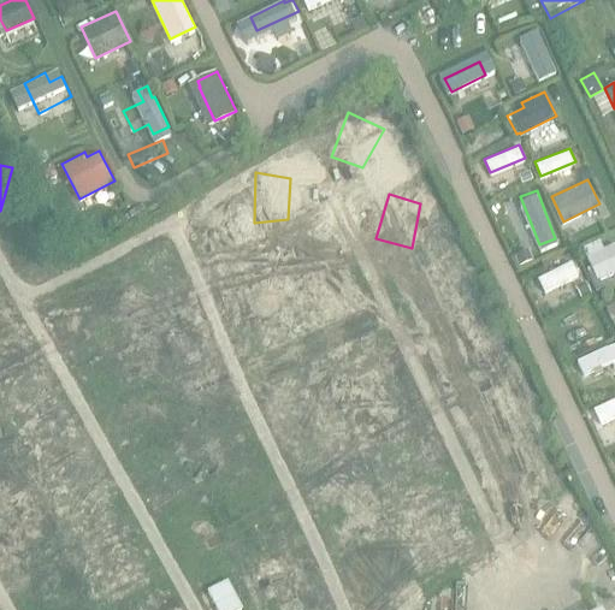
[(196,207),(189,256),(222,262),(228,213),(196,207)]
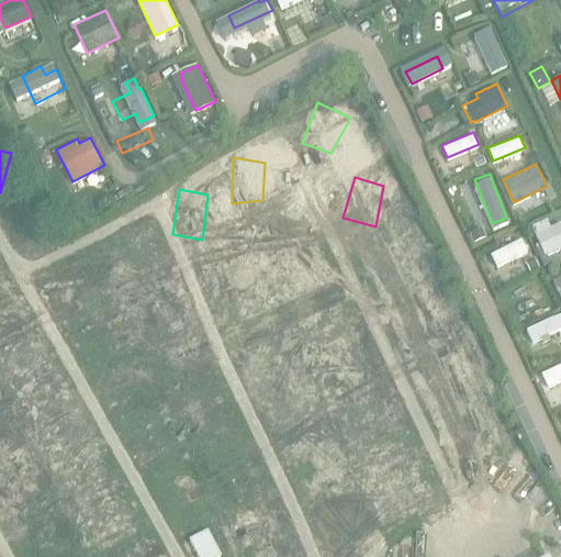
[(289,215),(281,259),(311,270),(320,227),(289,215)]
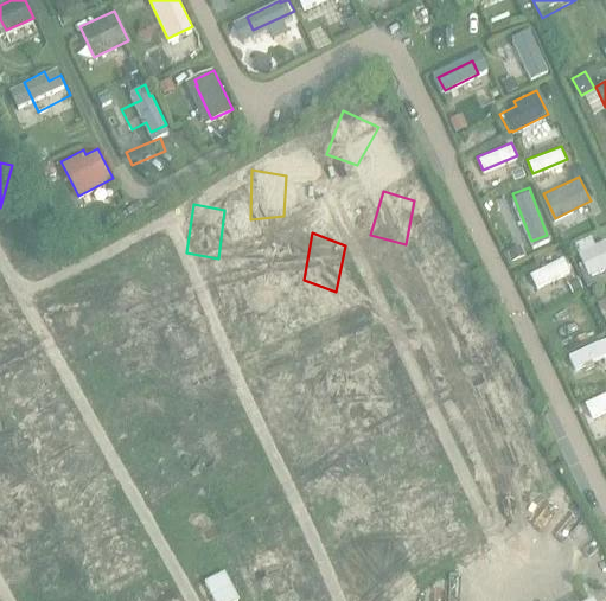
[(605,237),(595,242),(591,234),(574,242),(585,266),(580,267),(588,285),(594,282),(591,273),(605,266),(605,237)]
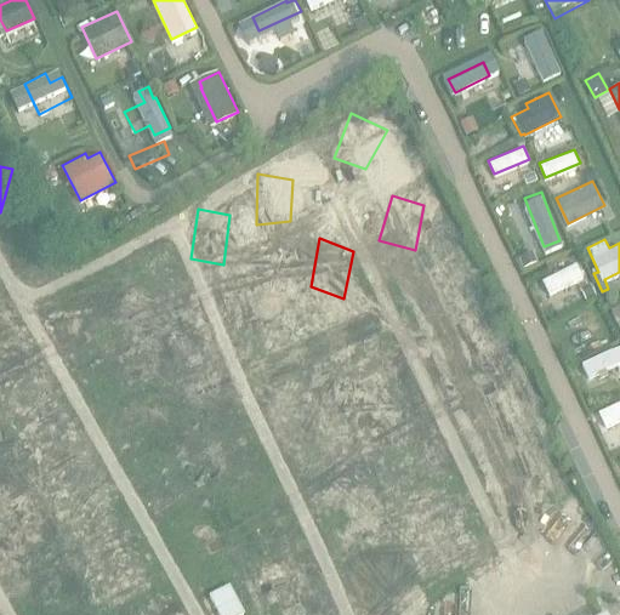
[(118,249),(107,294),(142,303),(157,265),(118,249)]
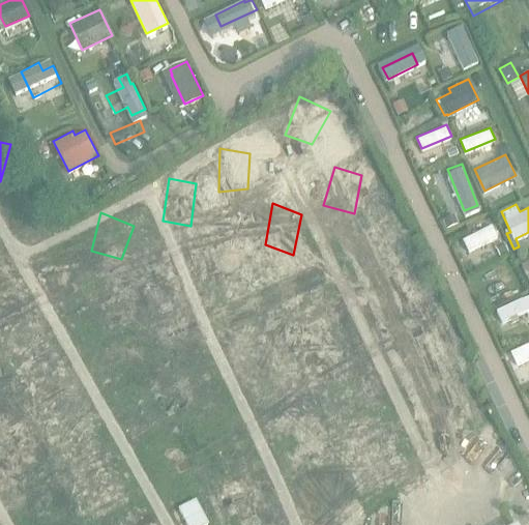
[(492,224),(463,238),(468,250),(497,235),(492,224)]
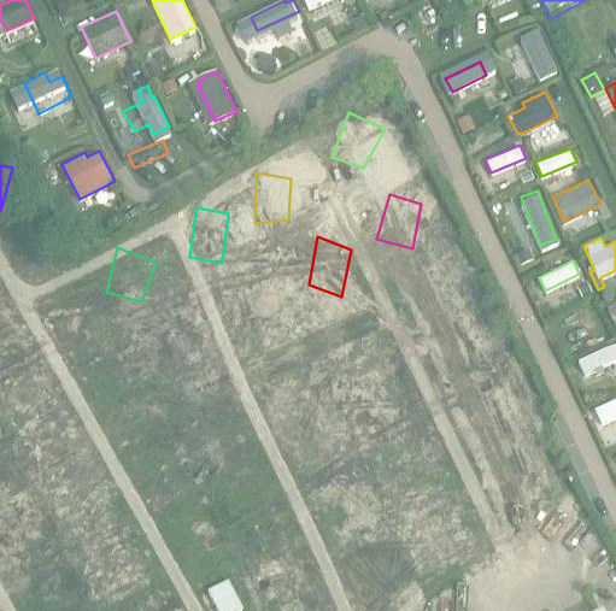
[(406,272),(393,323),(424,334),(441,291),(406,272)]
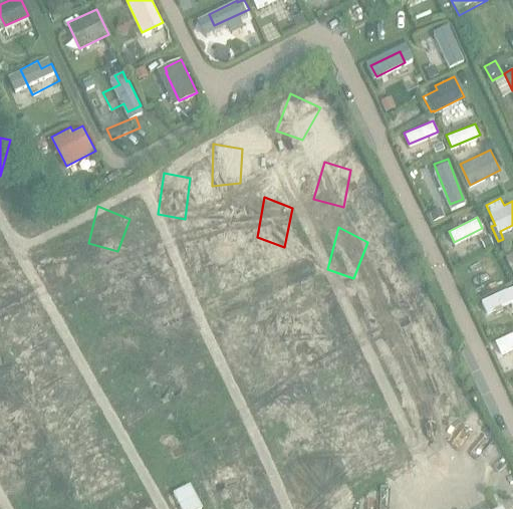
[(65,245),(30,236),(31,280),(58,280),(65,245)]
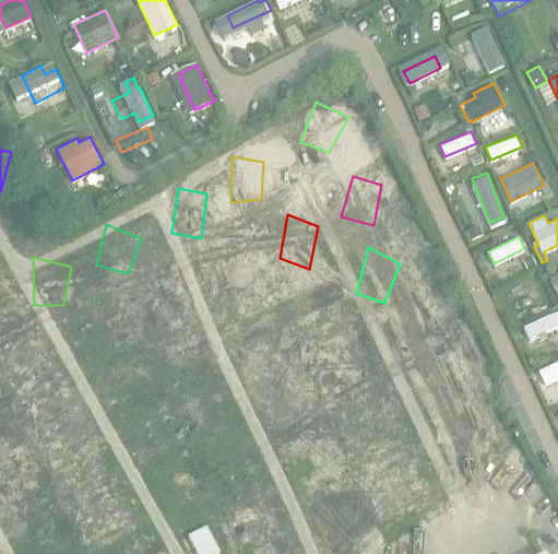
[(426,293),(402,326),(420,344),(451,317),(426,293)]
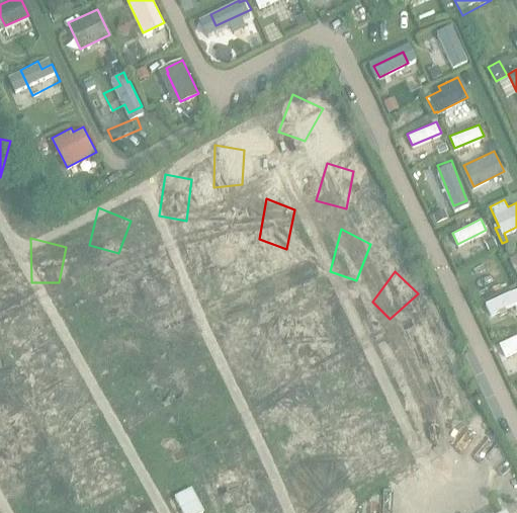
[(516,287),(486,303),(490,313),(498,309),(500,314),(507,310),(505,306),(516,300),(516,287)]
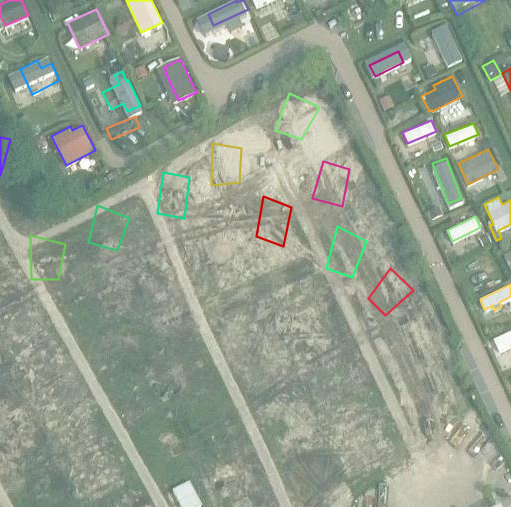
[(281,306),(255,319),(269,344),(295,332),(281,306)]
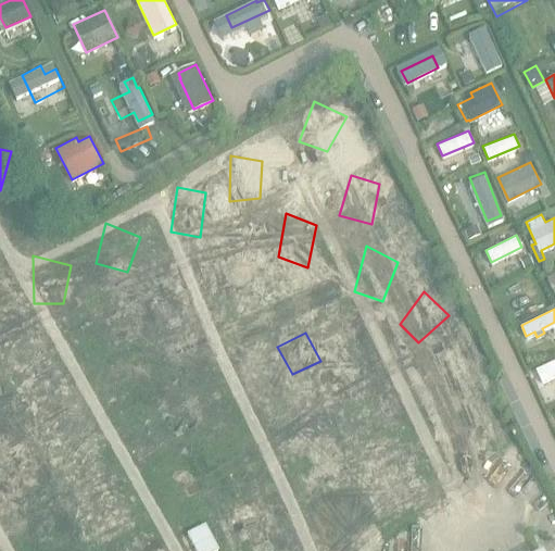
[(211,335),(172,334),(172,367),(210,371),(211,335)]
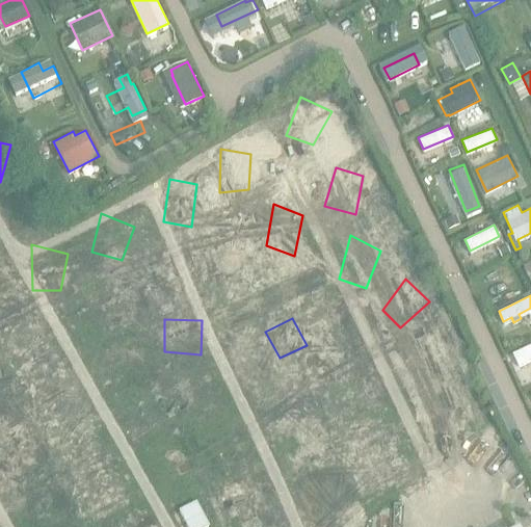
[(515,352),(521,364),(530,360),(530,341),(527,343),(529,346),(515,352)]
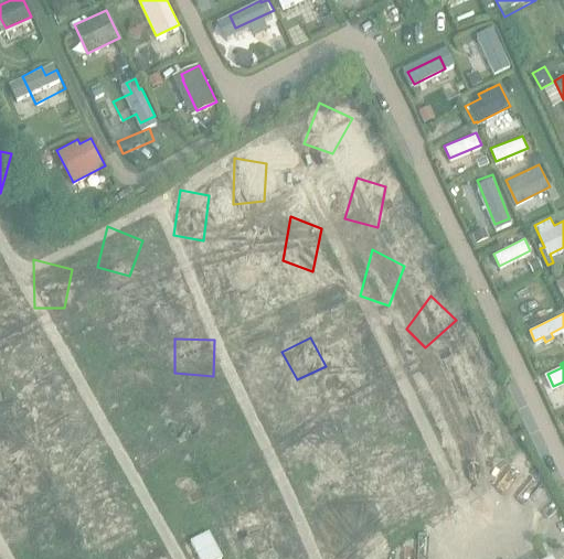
[(463,363),(425,390),(444,410),(471,386),(463,363)]
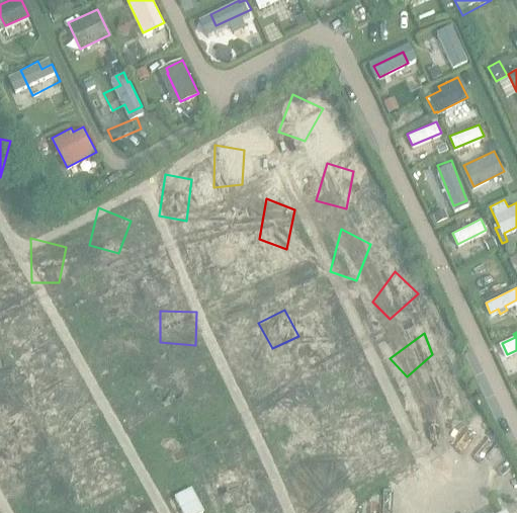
[(105,339),(77,358),(90,381),(120,362),(105,339)]
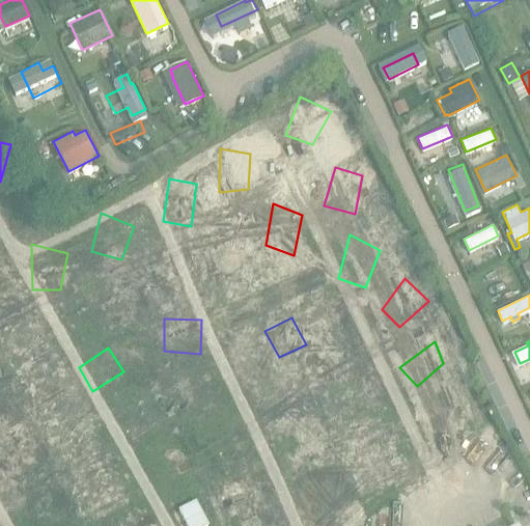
[(143,372),(117,393),(133,412),(159,394),(143,372)]
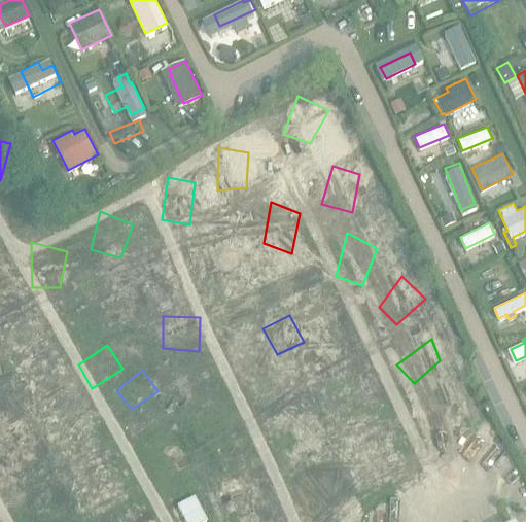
[(271,389),(265,419),(305,424),(312,392),(271,389)]
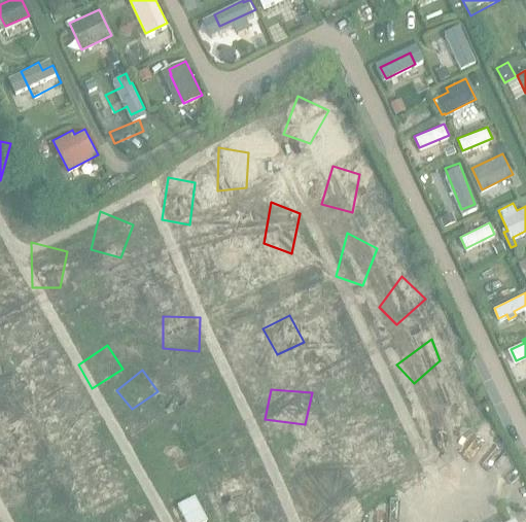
[(187,397),(158,425),(182,446),(212,418),(187,397)]
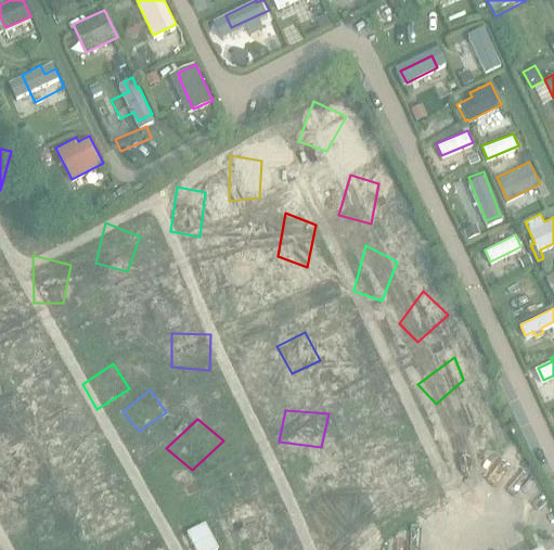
[(53,422),(28,437),(41,465),(67,450),(53,422)]
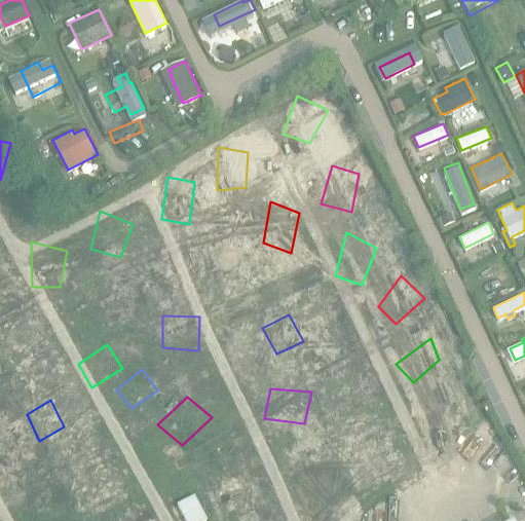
[(228,473),(207,506),(227,520),(238,520),(257,495),(228,473)]
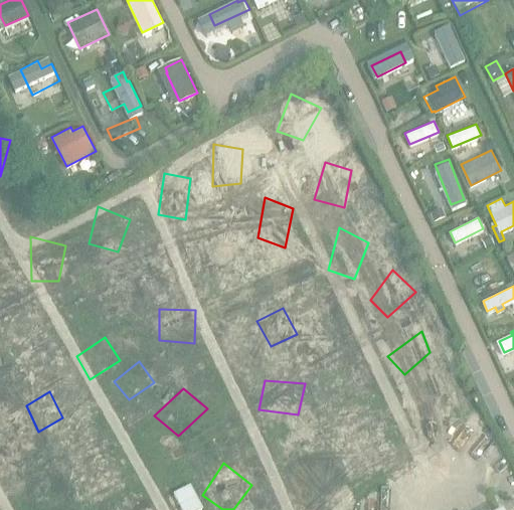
[(8,467),(0,472),(0,499),(20,487),(8,467)]
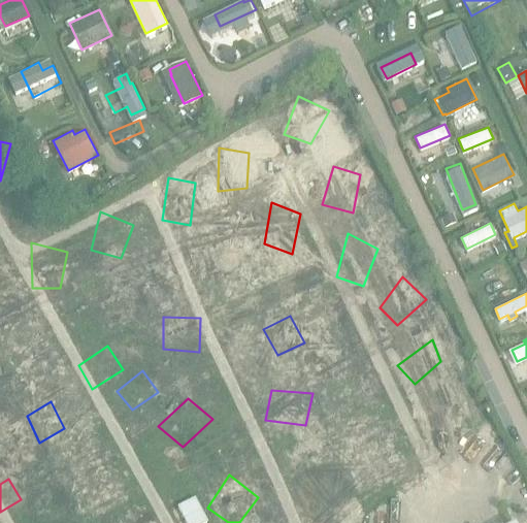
[(188,522),(202,522),(208,520),(195,494),(178,502),(188,522)]
